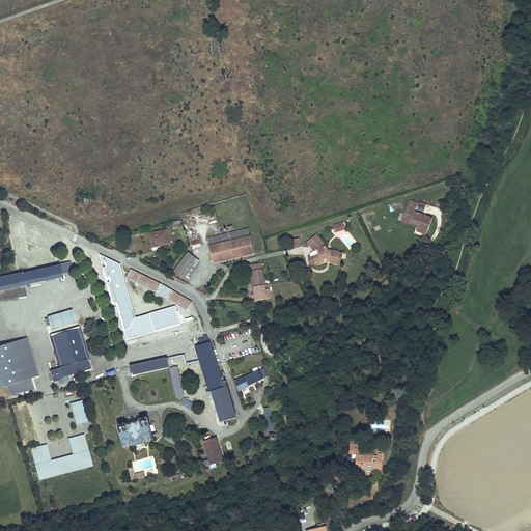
[(420,201),(417,210),(424,212),(426,203),(420,201)]
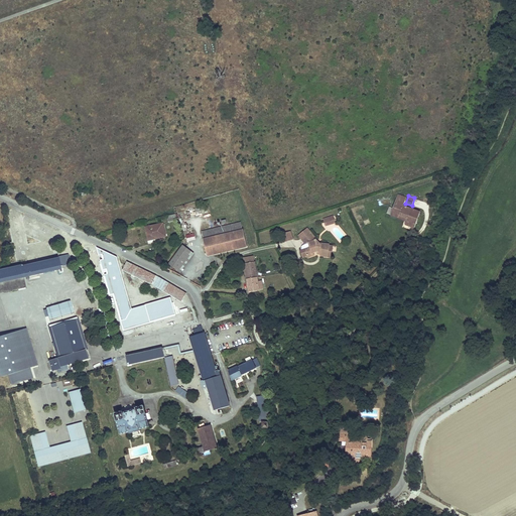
[(405,225),(414,228),(420,212),(413,210),(413,212),(410,211),(411,209),(403,206),(405,200),(397,197),(394,204),(397,205),(394,214),(407,218),(406,221),(405,225)]
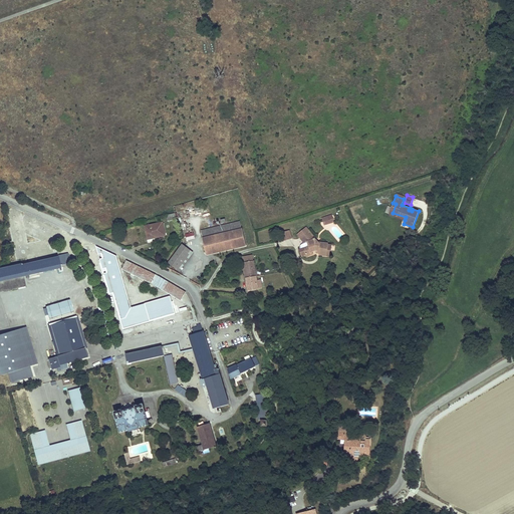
[(396,204),(393,203),(389,214),(405,220),(406,217),(393,213),(396,204)]
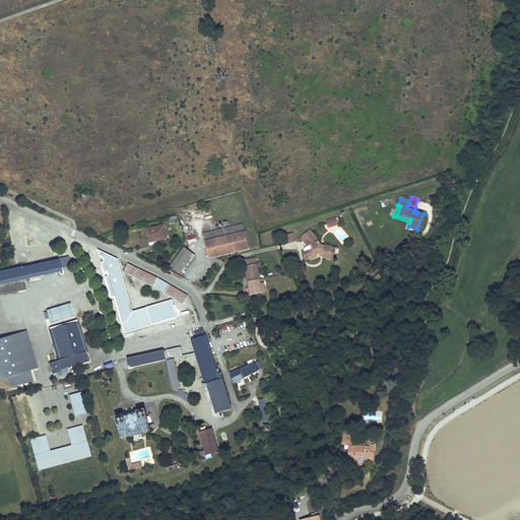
[(169,217),(170,223),(179,221),(177,215),(169,217)]
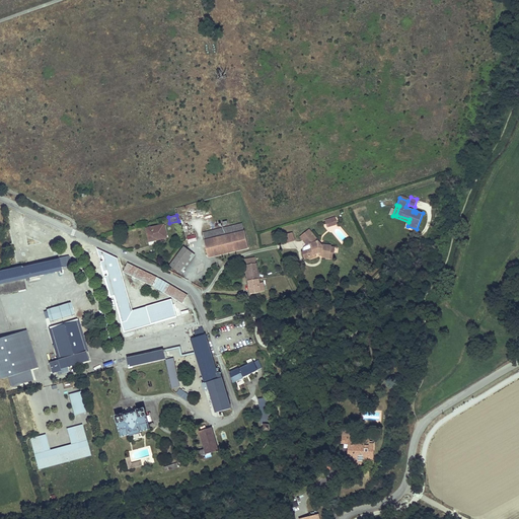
[(241,224),(225,228),(227,235),(231,234),(237,233),(243,232),(241,224)]
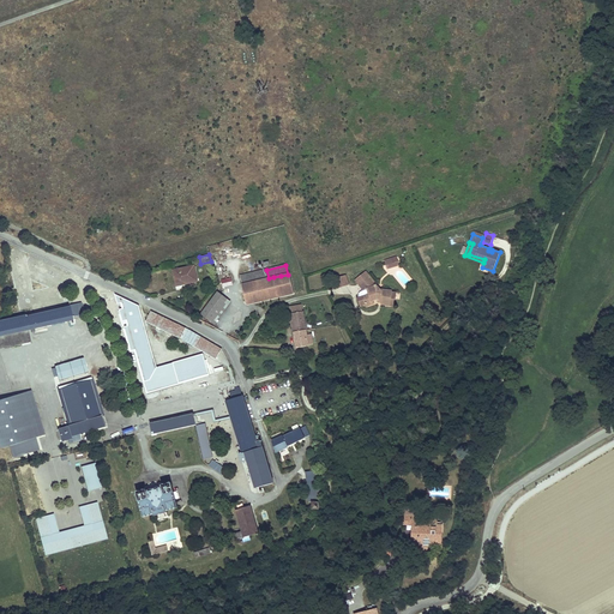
[(173,270),(176,286),(184,284),(182,282),(197,278),(194,269),(194,266),(173,270)]
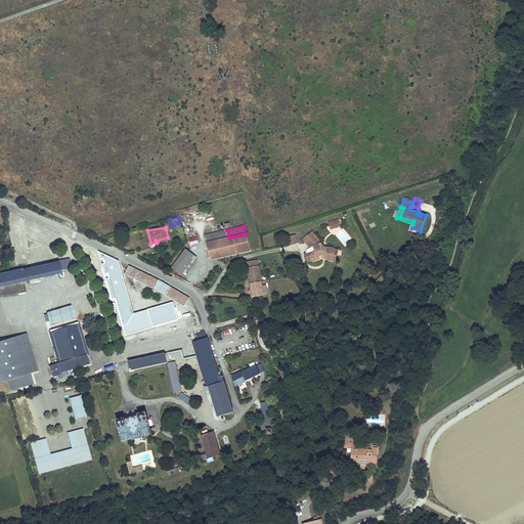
[(227,230),(205,235),(207,243),(229,237),(227,230)]
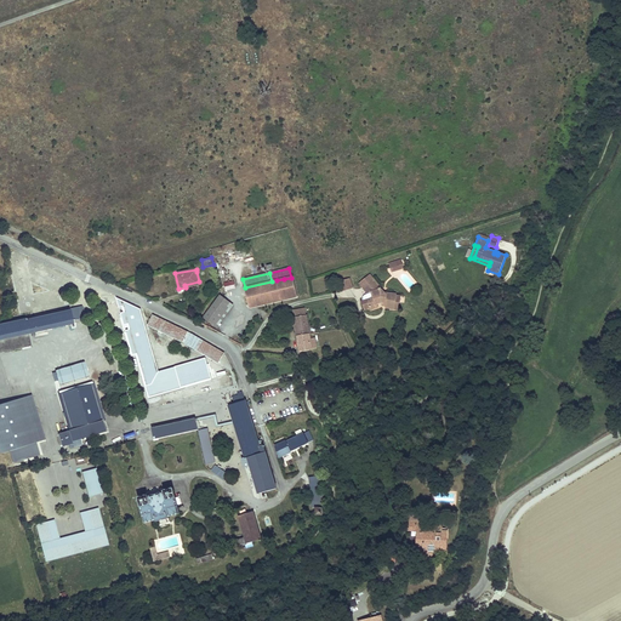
[(360,283),(363,286),(372,278),(370,274),(360,283)]
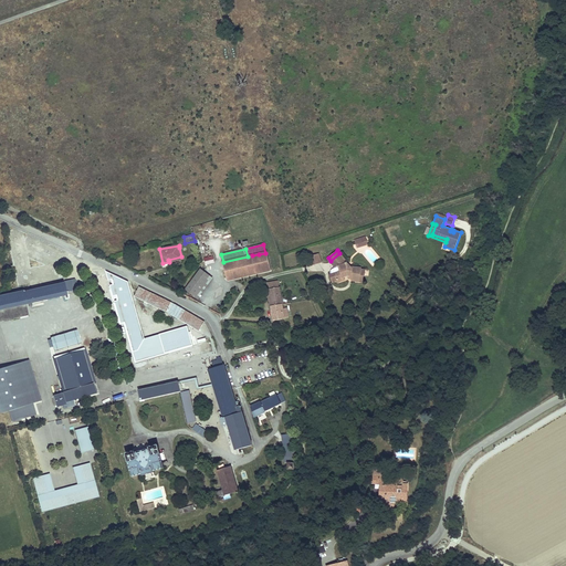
[(263,272),(271,271),(266,252),(265,253),(259,254),(263,272)]
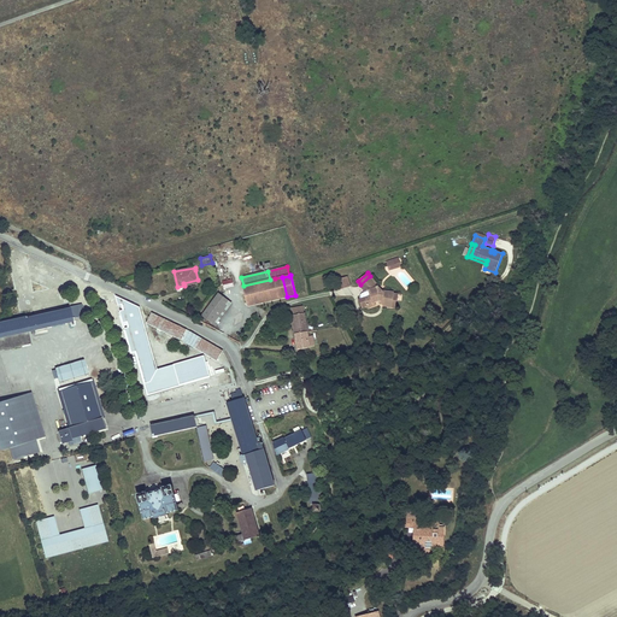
[(347,276),(336,280),(340,289),(351,286),(347,276)]
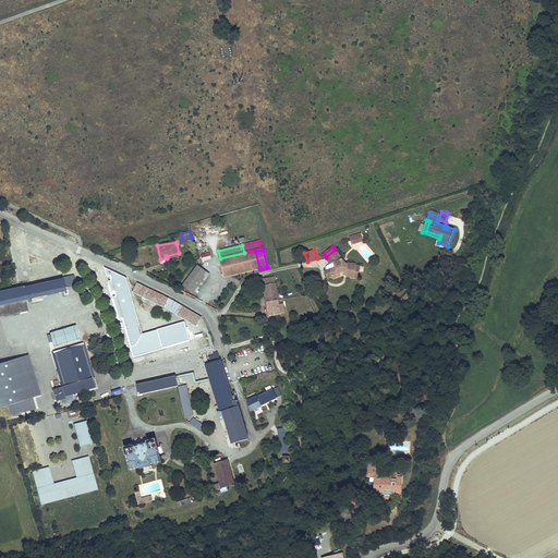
[(326,257),(330,263),(334,262),(336,267),(331,269),(332,273),(331,273),(332,277),(334,277),(340,275),(339,273),(342,271),(346,271),(347,276),(353,276),(353,278),(358,278),(359,271),(360,273),(361,266),(356,266),(356,265),(347,263),(343,265),(341,258),(342,258),(335,250),(326,257)]
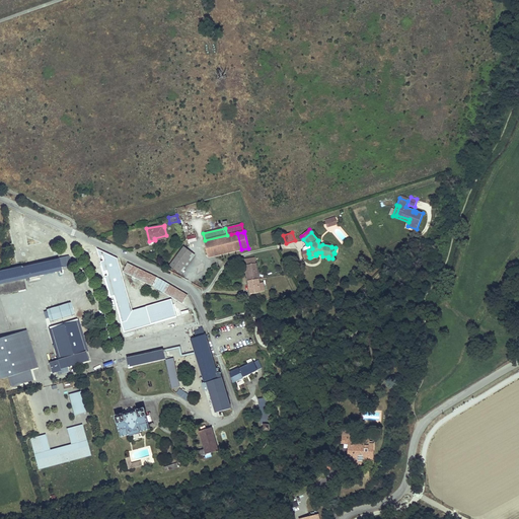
[(237,233),(231,234),(235,251),(241,249),(237,233)]
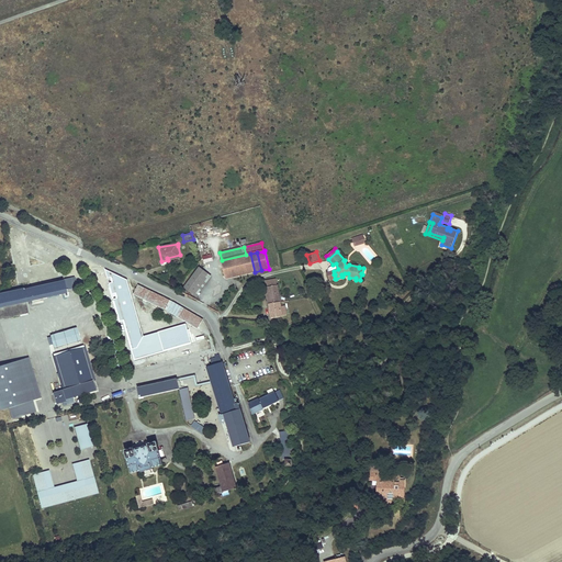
[(255,272),(250,254),(246,255),(222,260),(222,261),(226,279),(255,272)]
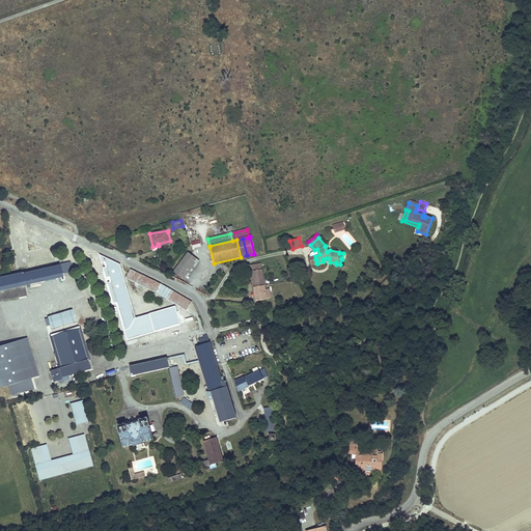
[(319,254),(317,249),(314,250),(313,251),(312,251),(311,252),(310,253),(310,254),(310,255),(310,256),(310,257),(312,264),(316,263),(315,259),(316,259),(315,256),(319,254)]
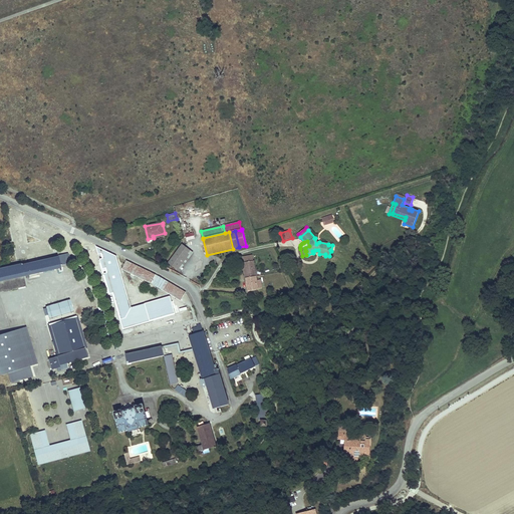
[(183,244),(169,263),(180,271),(194,253),(183,244)]
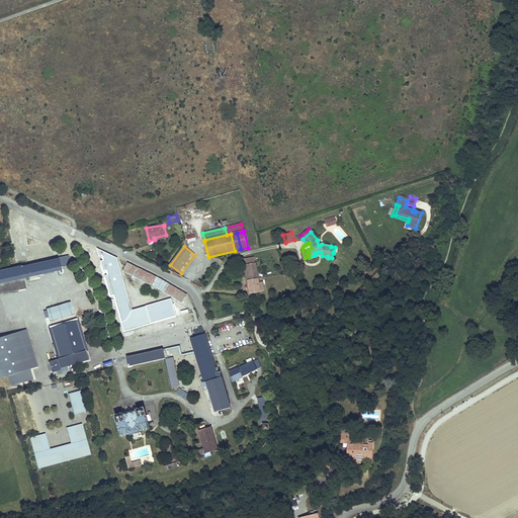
[(0,279),(61,267),(60,263),(60,261),(63,260),(66,259),(65,256),(59,257),(59,258),(26,265),(25,263),(21,264),(21,265),(0,269),(0,279)]
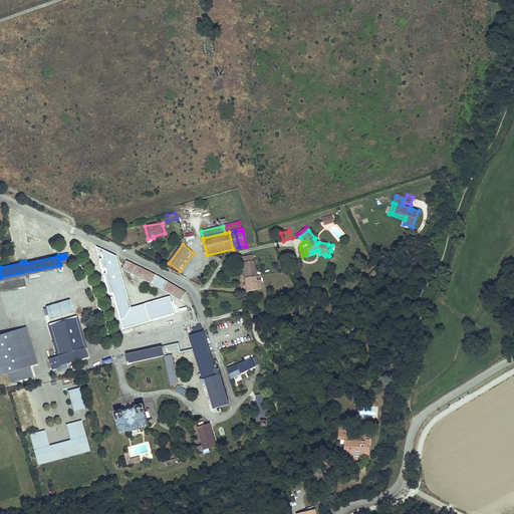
[(248,290),(258,288),(252,255),(242,257),(248,290)]
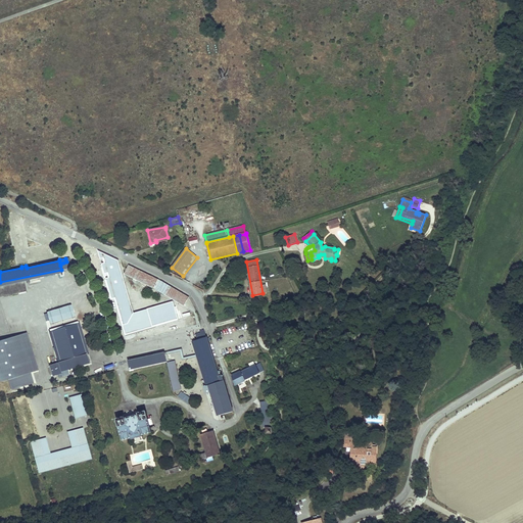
[(161,281),(158,280),(129,266),(125,274),(154,288),(156,290),(184,306),(189,297),(161,281)]
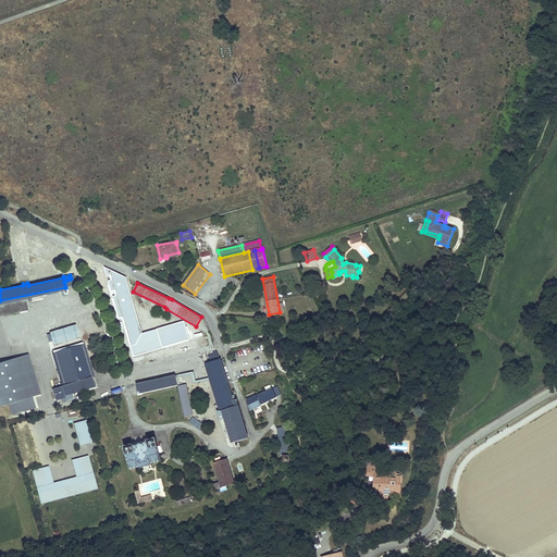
[(65,287),(0,300),(0,305),(26,299),(66,289),(65,287)]
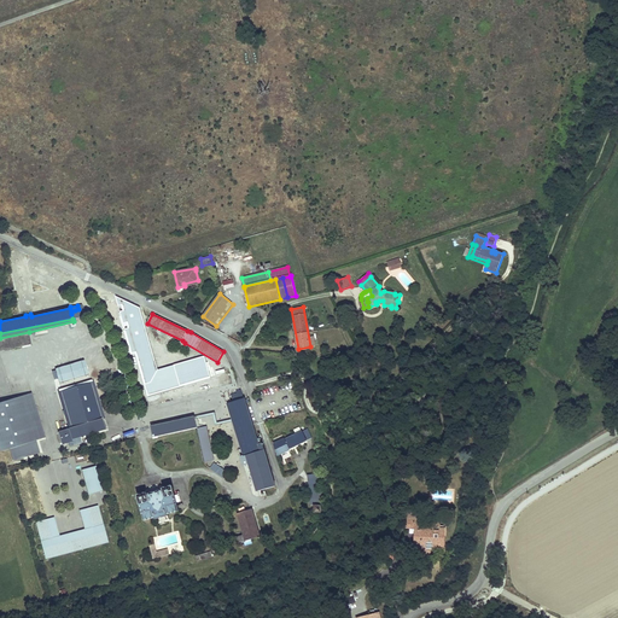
[(31,344),(29,332),(0,338),(0,350),(4,350),(5,353),(9,351),(9,349),(31,344)]
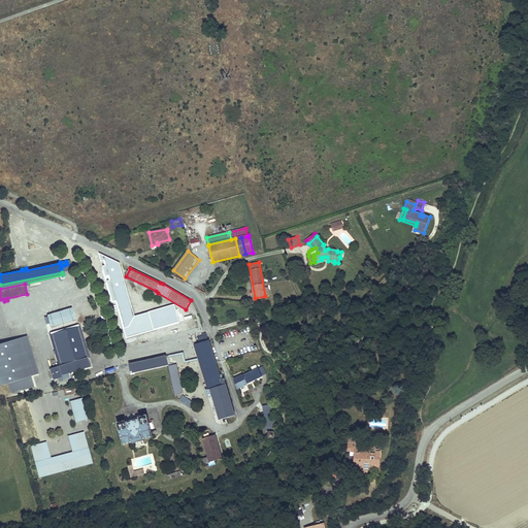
[(51,327),(76,320),(72,307),(47,315),(51,327)]
